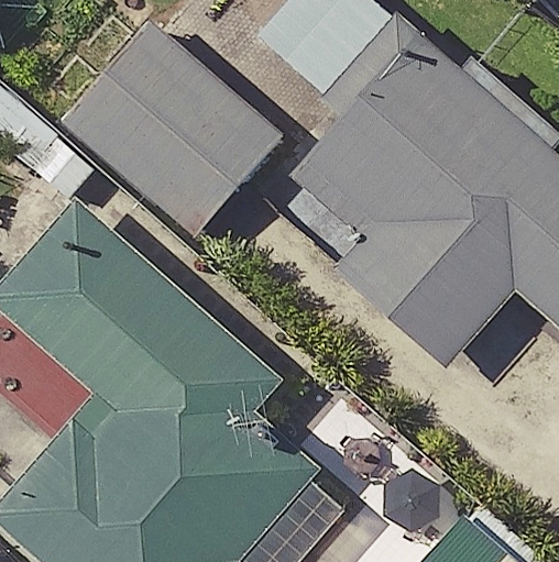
[(391,14),(373,0),(288,0),(256,37),(324,94),(391,14)]
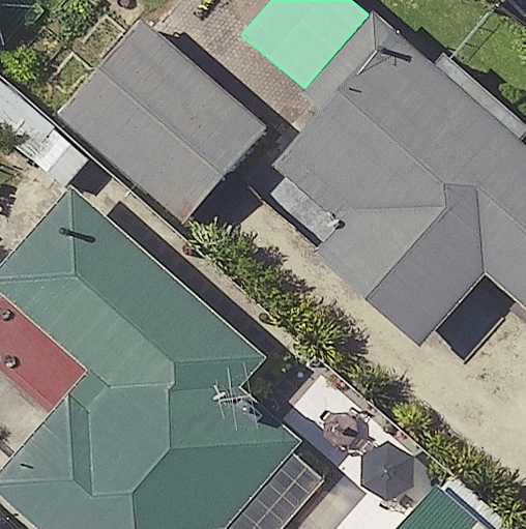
[(267,124),(141,20),(58,118),(184,223),(267,124)]
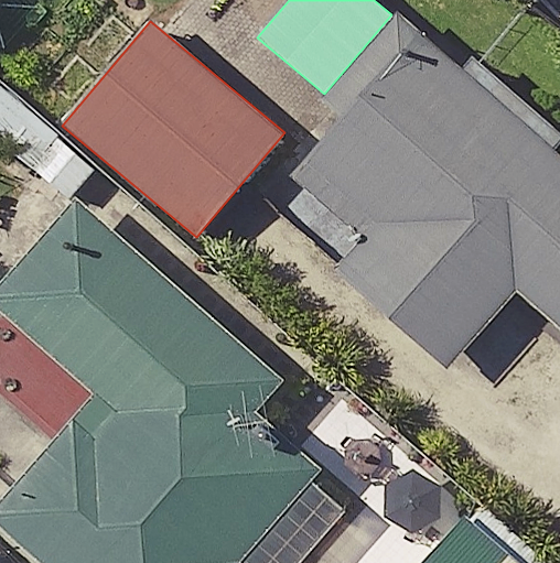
[(559,151),(419,34),(291,187),(353,240),(325,272),(448,375),(514,295),(559,334),(559,151)]
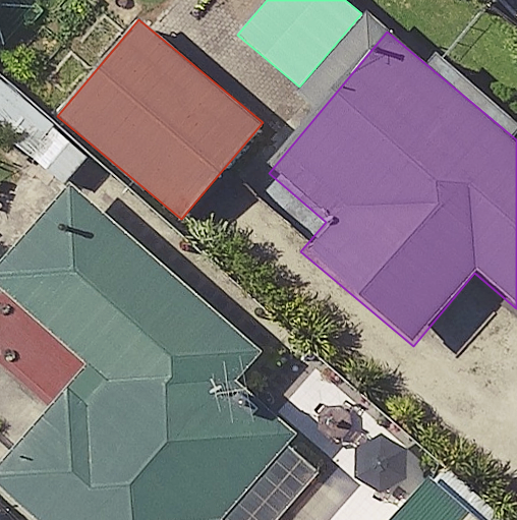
[(260,342),(67,182),(0,262),(0,293),(81,361),(0,458),(0,500),(23,519),(218,519),(216,518),(290,429),(229,379),(260,342)]
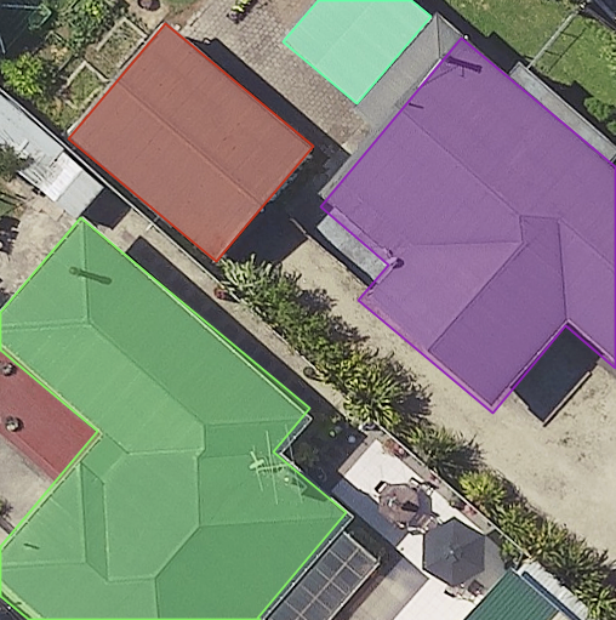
[(570,619),(507,568),(463,619),(570,619)]
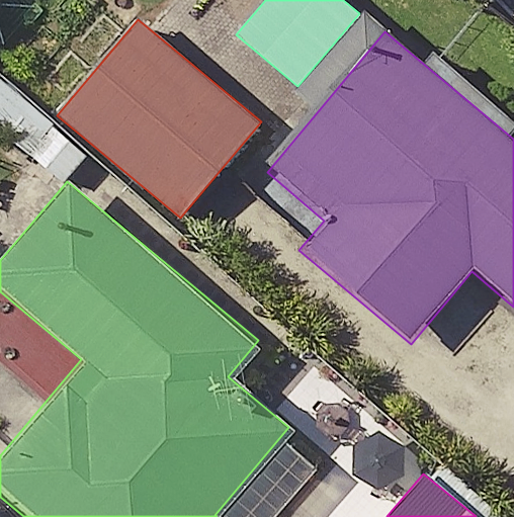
All buildings are outlined.
